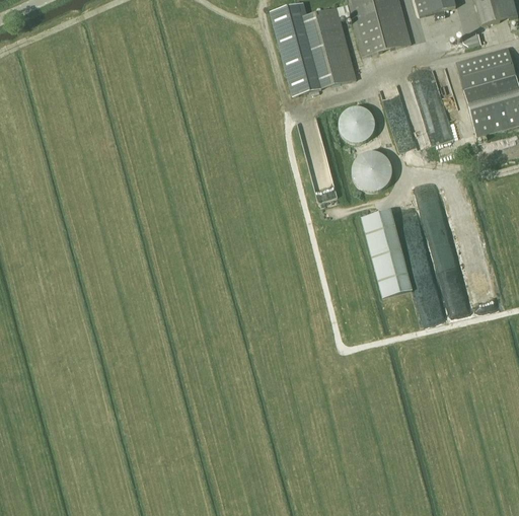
[(346,0),(348,5),(350,14),(362,58),(411,45),(398,0),(346,0)]
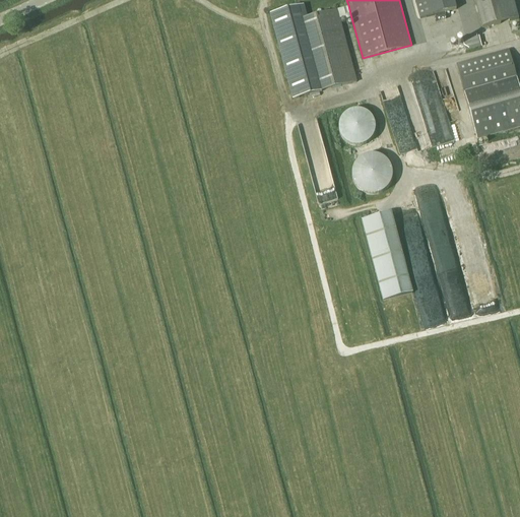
[(415,0),(420,16),(456,7),(454,0),(415,0)]
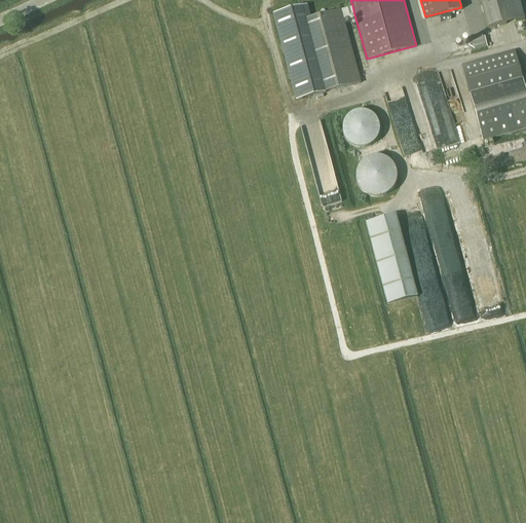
[(480,0),(487,27),(525,16),(520,0),(480,0)]
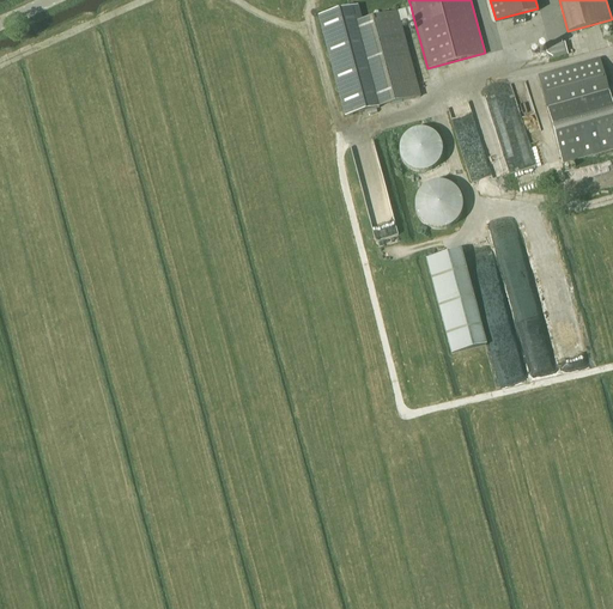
[(345,115),(378,105),(420,95),(400,19),(413,17),(411,6),(398,10),(363,18),(358,5),(352,6),(317,14),(345,115)]
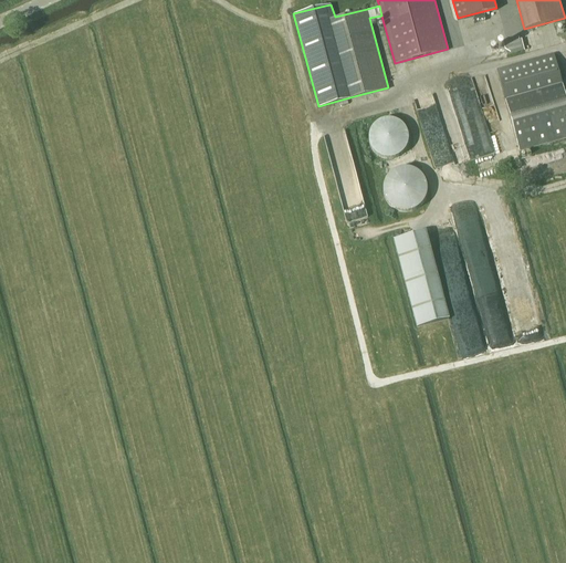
[(496,68),(519,150),(565,136),(565,95),(554,51),(496,68)]
